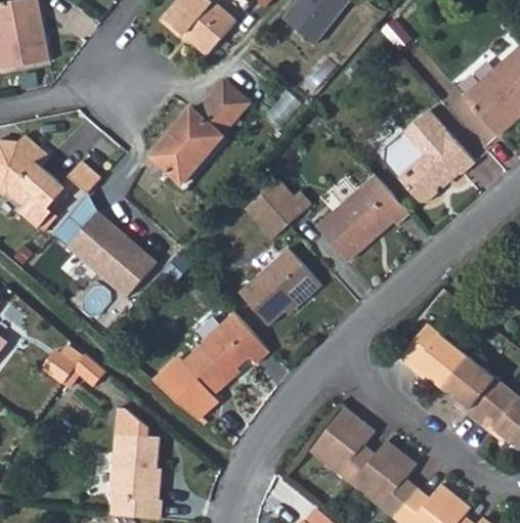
[(47,60),(35,0),(12,0),(0,2),(0,70),(47,60)]
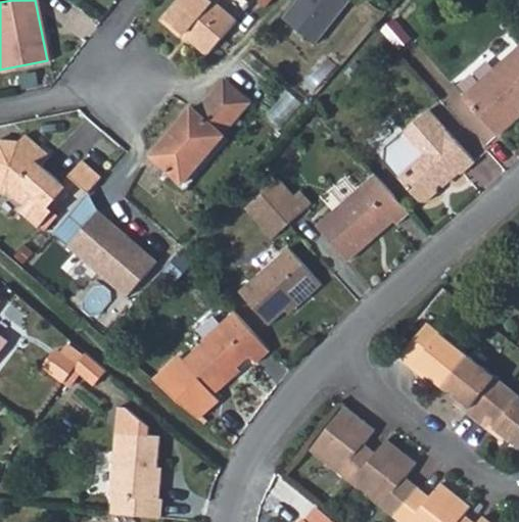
[(184,34),(207,55),(235,22),(214,4),(217,0),(176,0),(160,18),(181,37),(184,34)]
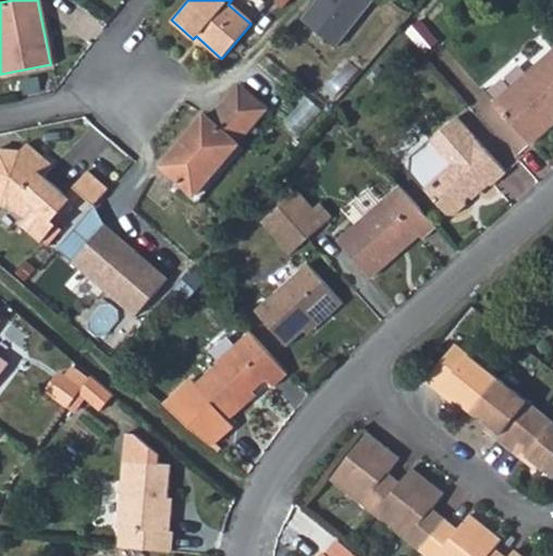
[(256,19),(267,7),(260,0),(242,0),(240,3),(256,19)]
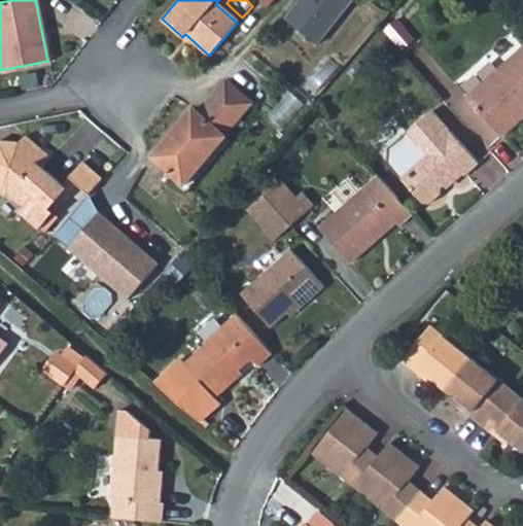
[(346,0),(291,0),(279,15),(310,42),(346,0)]
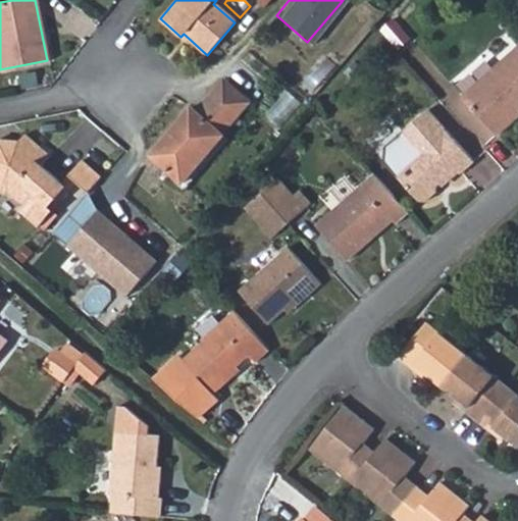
[(517,46),(461,98),(496,136),(517,115),(517,88),(517,87),(517,46)]
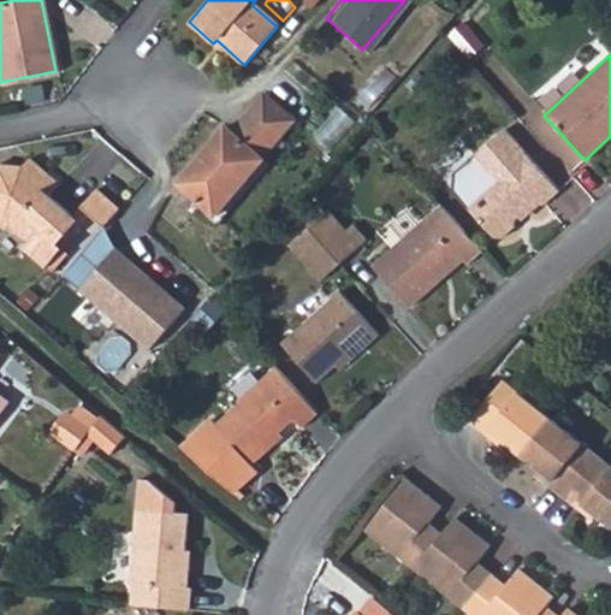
[(259,158),(290,120),(260,95),(227,131),(223,128),(175,182),(214,216),(262,163),(259,158)]
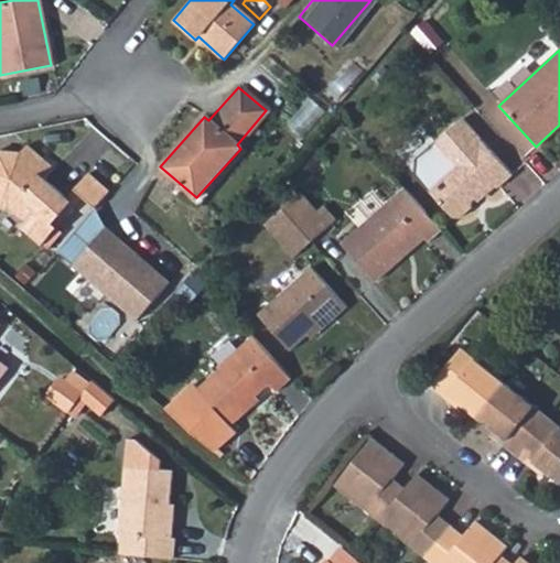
[(470,202),(473,198),(480,193),(483,196),(494,187),(495,188),(510,175),(461,120),(431,148),(447,165),(445,170),(424,188),(451,218),(460,218),(470,208),(470,202)]
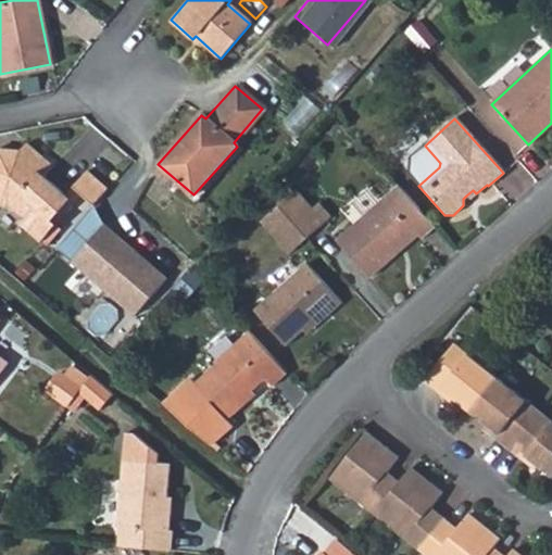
[(22,223),(41,239),(54,224),(50,221),(67,200),(64,196),(42,176),(51,165),(25,142),(13,154),(11,152),(1,153),(0,152),(0,203),(9,203),(25,218),(22,223)]
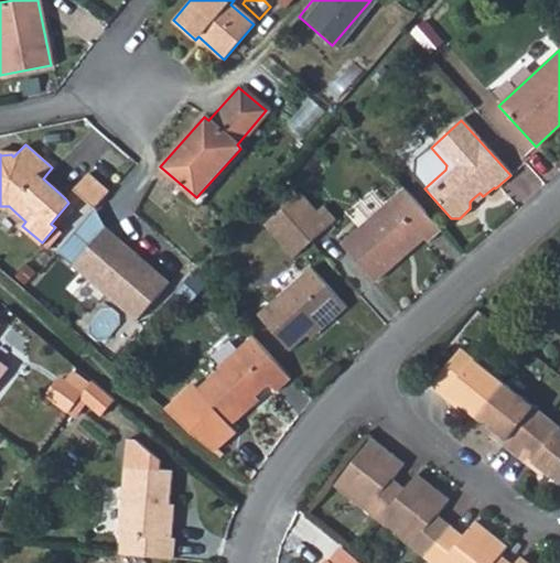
[(81,197),(94,208),(108,192),(87,174),(72,190),(81,197)]
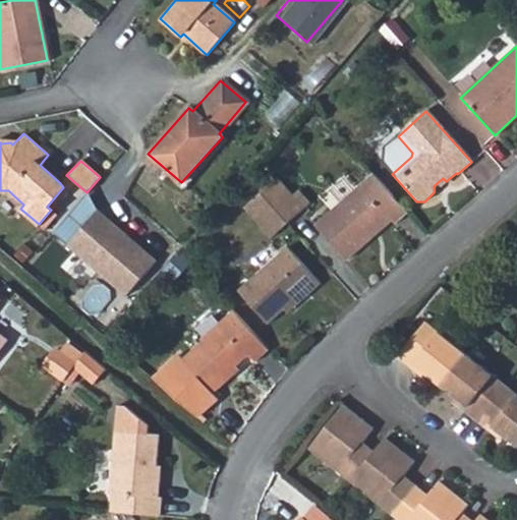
[(47,207),(51,210),(74,182),(66,175),(60,183),(63,187),(47,207)]
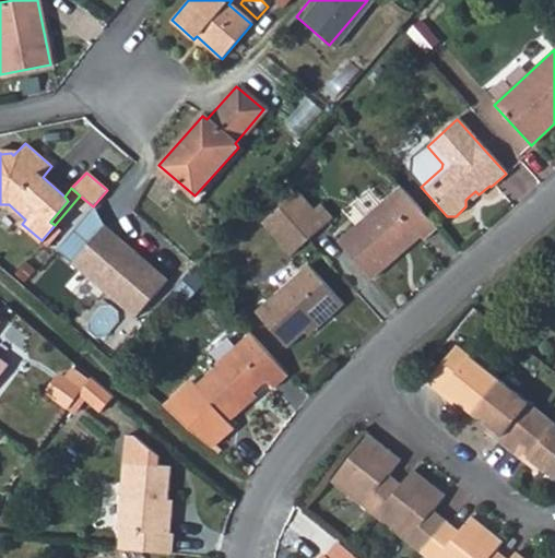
[(424,239),(436,228),(401,188),(338,244),(370,281),(420,236),(424,239)]
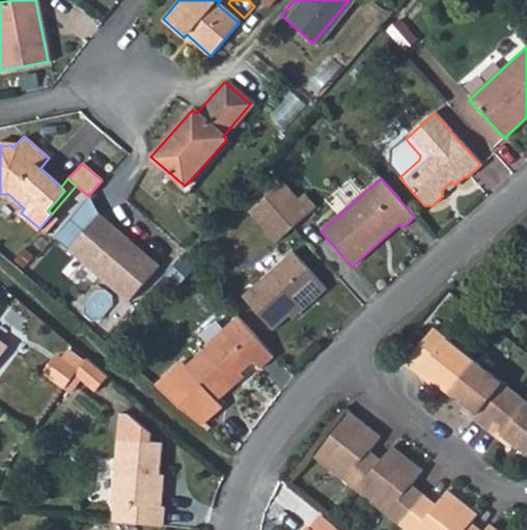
[(356,179),(330,199),(339,212),(365,192),(356,179)]
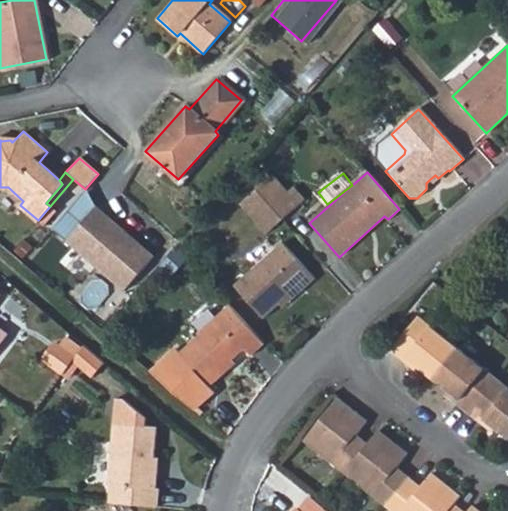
[(429,180),(432,183),(438,178),(435,175),(429,180)]
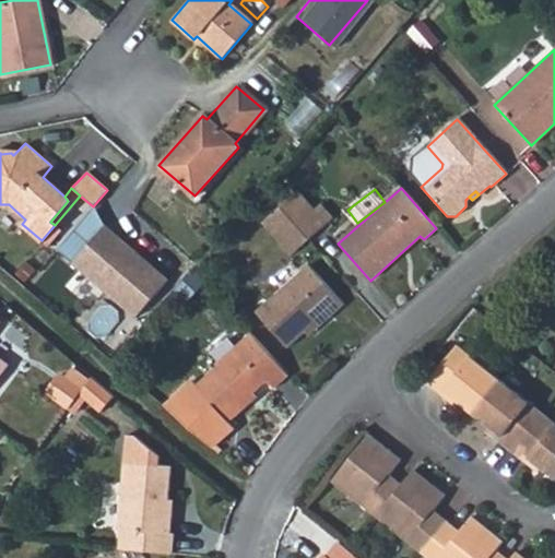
[(325,226),(296,194),(279,209),(307,241),(325,226)]
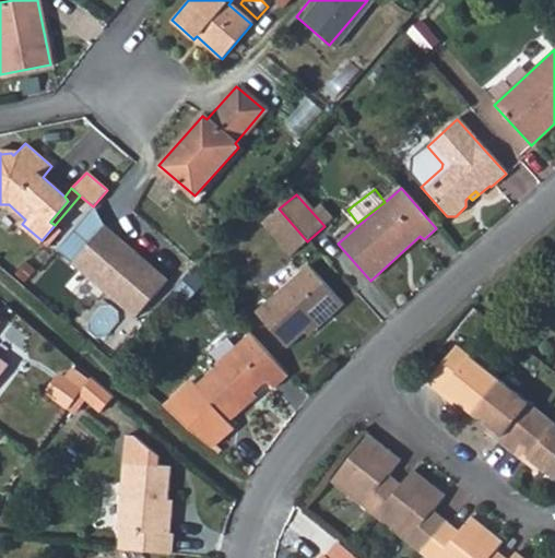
[(259,226),(288,259),(307,241),(279,209),(259,226)]
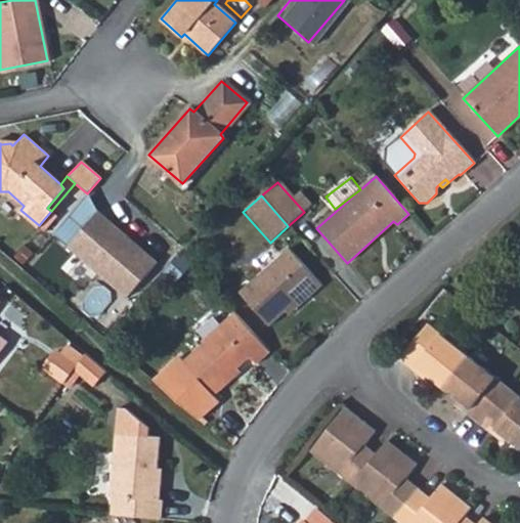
[(156,261),(97,210),(67,245),(126,296),(156,261)]
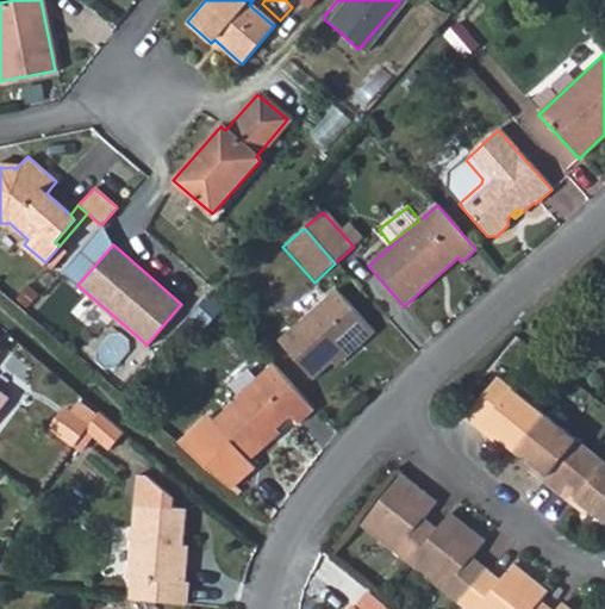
[(312,380),(330,364),(340,355),(343,359),(348,354),(350,355),(374,334),(336,291),(279,343),(312,380)]
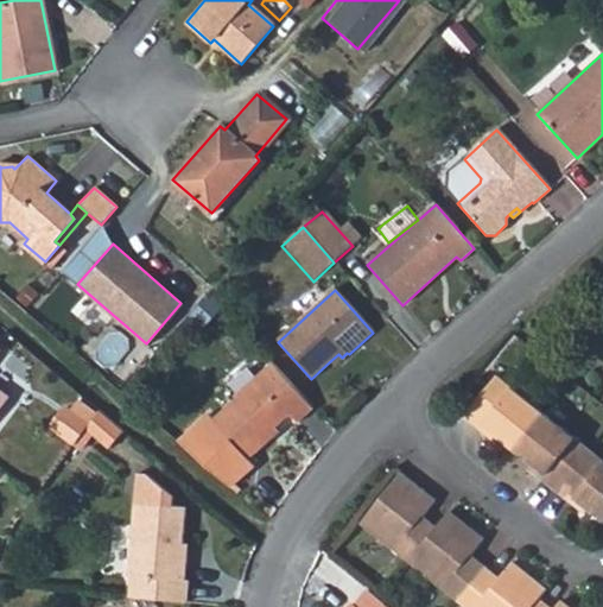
[(329,362),(335,368),(349,354),(347,353),(342,358),(338,354),(329,362)]
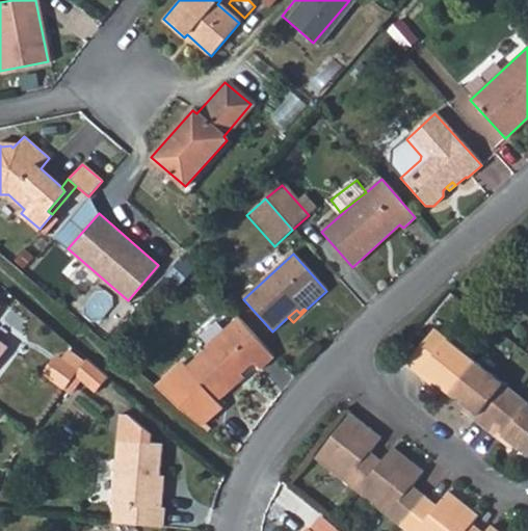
[(260,369),(272,356),(237,317),(205,345),(208,348),(186,368),(216,402),(240,380),(237,376),(253,362),(260,369)]
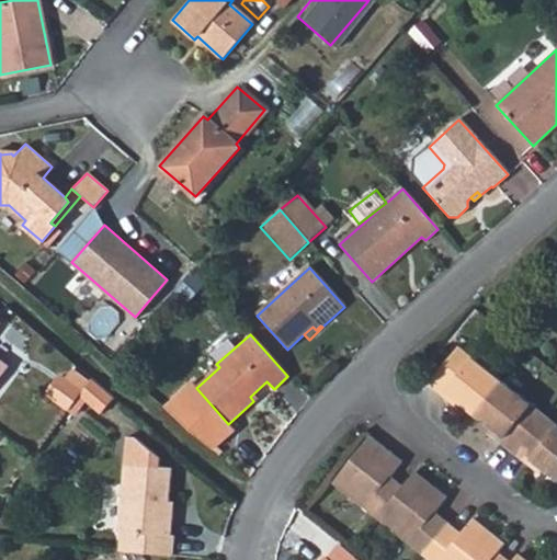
[(450,395),(477,415),(506,440),(501,445),(533,470),(538,465),(556,480),(556,423),(461,346),(429,387),(445,399),(450,395)]
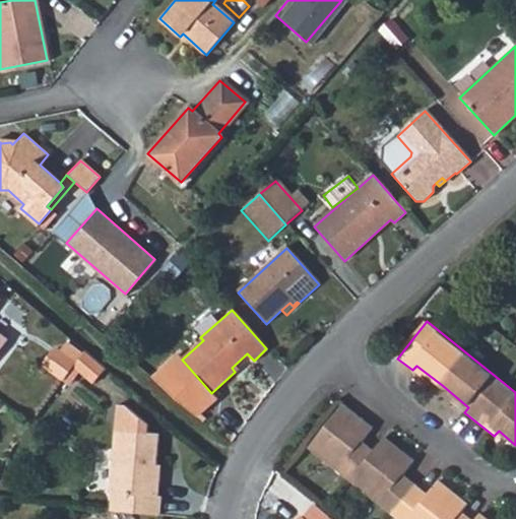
[(87,383),(100,367),(80,351),(68,367),(87,383)]
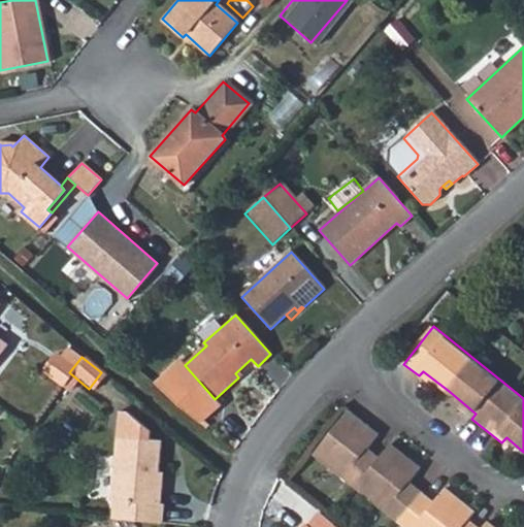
[(111,498),(109,517),(160,521),(161,501),(158,501),(160,480),(155,479),(159,438),(146,437),(148,429),(124,409),(116,408),(108,498),(111,498)]
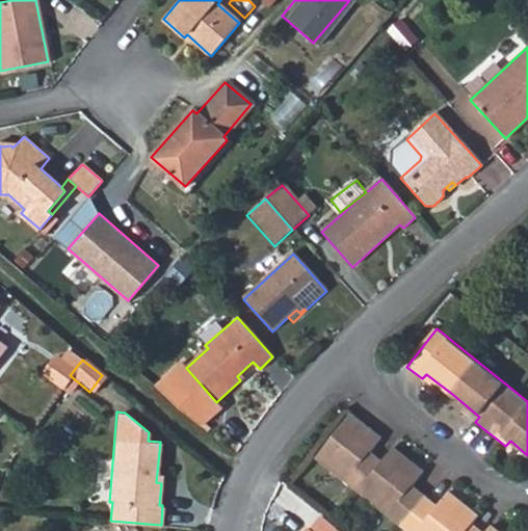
[(448,489),(436,505),(424,496),(408,484),(421,469),(395,447),(383,461),(369,450),(379,436),(353,416),(316,462),(402,530),(498,530),(492,526),(486,530),(478,530),(470,525),(478,513),(448,489)]
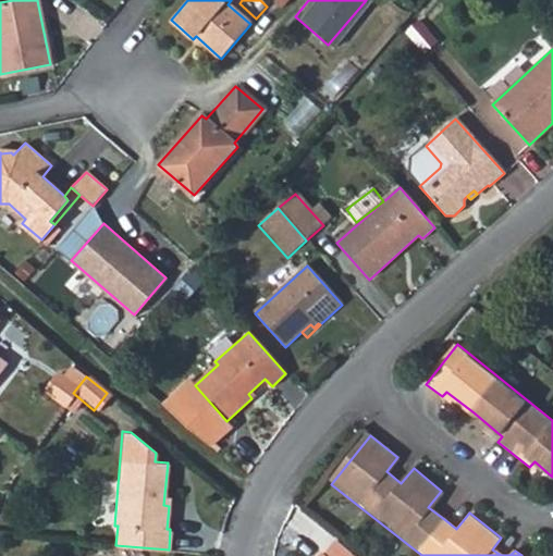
[(354,555),(333,540),(321,555),(354,555)]
